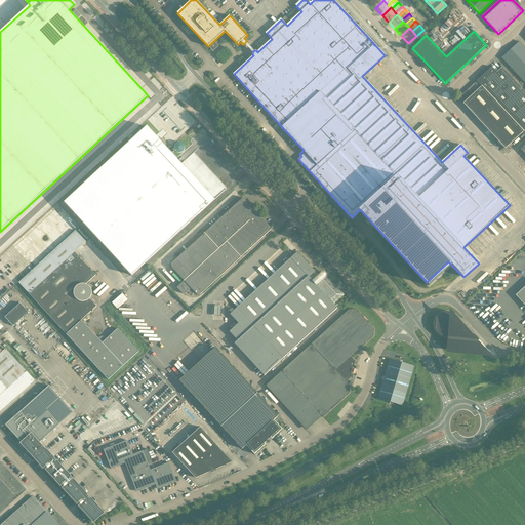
[(524,47),(519,42),(501,58),(524,83),(524,47)]
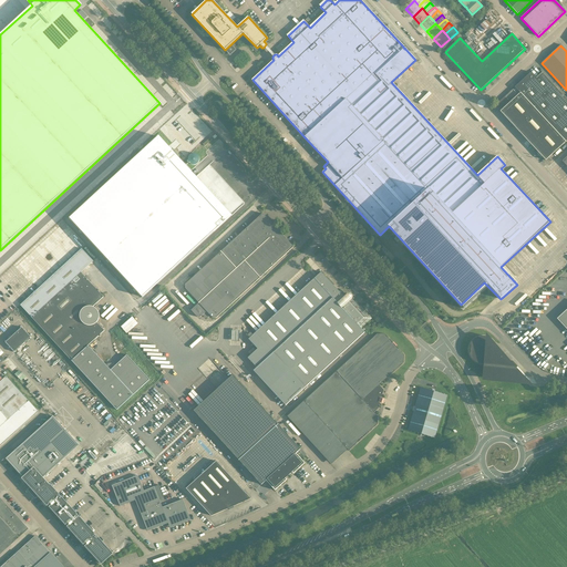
[(532,73),(495,106),(546,161),(566,140),(566,99),(543,73),(536,79),(532,73)]
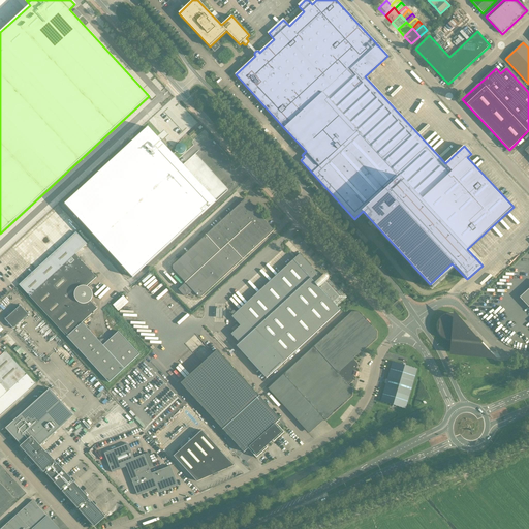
[(148,128),(65,204),(133,278),(216,201),(148,128)]
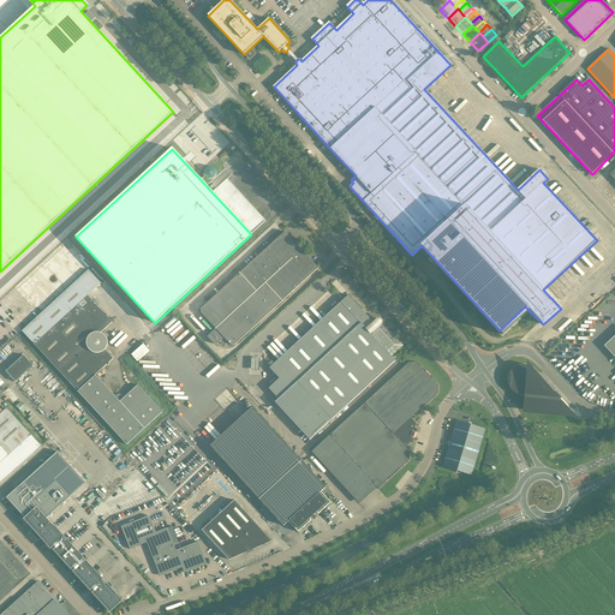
[(284,233),(201,309),(201,314),(215,329),(207,336),(214,344),(216,344),(219,342),(221,345),(226,345),(228,342),(231,345),(234,345),(317,269),(317,268),(304,254),(305,251),(305,250),(302,246),(300,246),(298,248),(285,233),(284,233)]
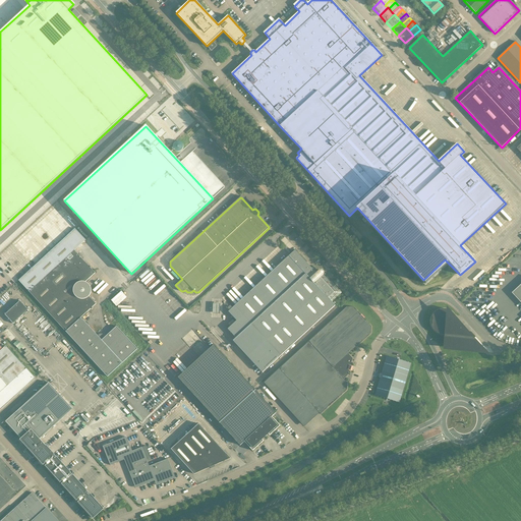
[(75,229),(19,280),(66,331),(107,377),(137,349),(117,327),(107,336),(105,335),(104,334),(102,334),(101,334),(99,334),(98,335),(98,336),(80,317),(96,303),(89,296),(90,295),(91,293),(91,291),(92,290),(91,288),(91,286),(90,285),(89,284),(87,283),(85,282),(95,273),(96,273),(74,249),(85,239),(75,229)]
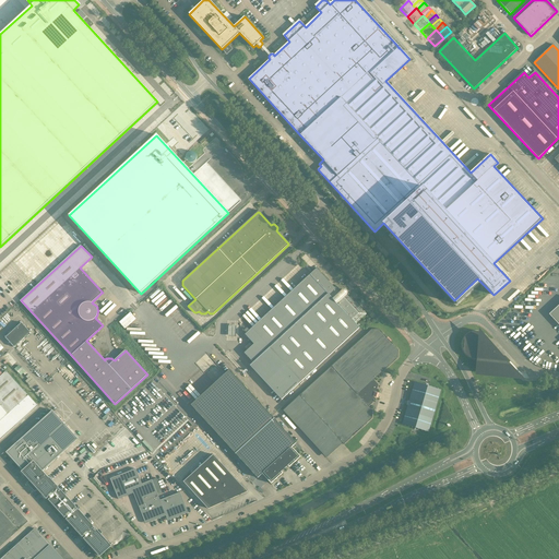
[(254,344),(245,353),(253,363),(250,366),(282,400),(301,381),(359,328),(355,323),(364,314),(342,290),(339,293),(317,269),(252,329),(246,334),(254,344)]
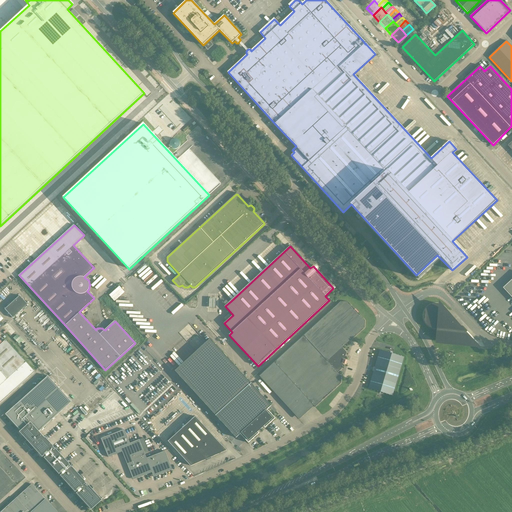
[(511,279),(503,288),(511,297),(511,279)]
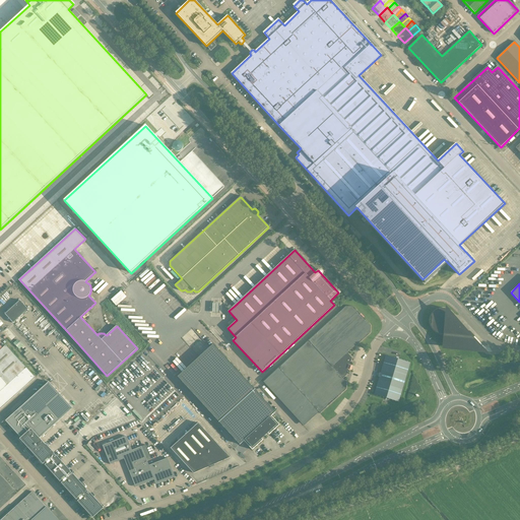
[(19,301),(4,314),(12,323),(27,309),(19,301)]
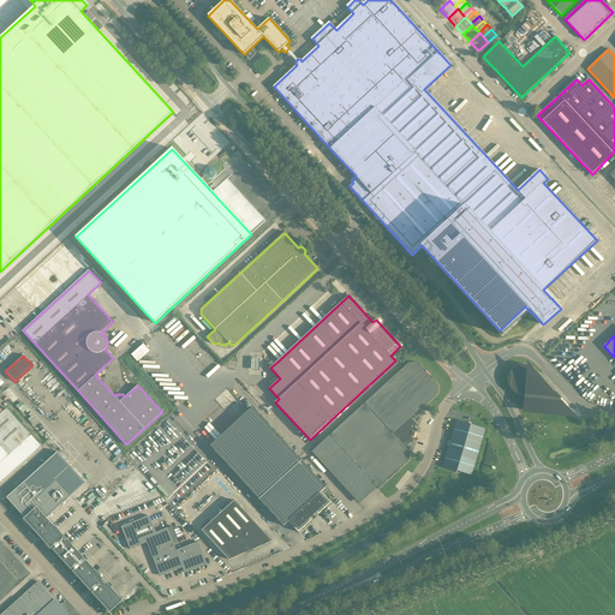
[(410,363),(311,452),(359,503),(377,488),(378,489),(410,460),(410,452),(406,448),(410,443),(417,424),(411,418),(437,394),(439,386),(418,363),(410,363)]
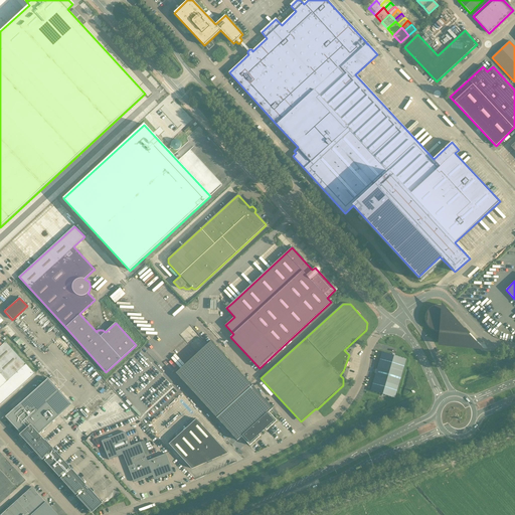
[(425,317),(425,319),(425,321),(426,322),(427,324),(428,326),(430,327),(432,329),(433,330),(435,330),(437,331),(439,331),(443,330),(442,343),(476,346),(467,336),(470,333),(466,328),(462,332),(451,319),(449,314),(451,314),(450,312),(449,310),(446,308),(445,307),(443,306),(441,306),(440,305),(437,306),(435,306),(433,307),(432,308),(431,308),(430,309),(427,311),(427,312),(426,315),(425,317)]
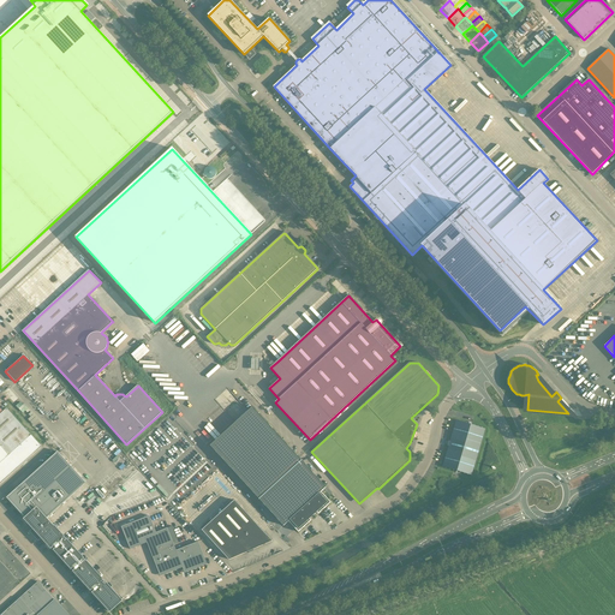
[(6,407),(0,412),(0,483),(41,447),(6,407)]
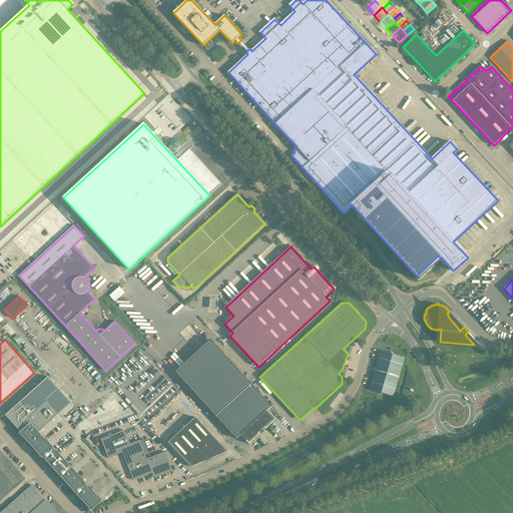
[(210,340),(175,372),(236,439),(240,435),(248,444),(260,434),(259,433),(265,428),(266,429),(277,419),(268,410),(272,407),(210,340)]
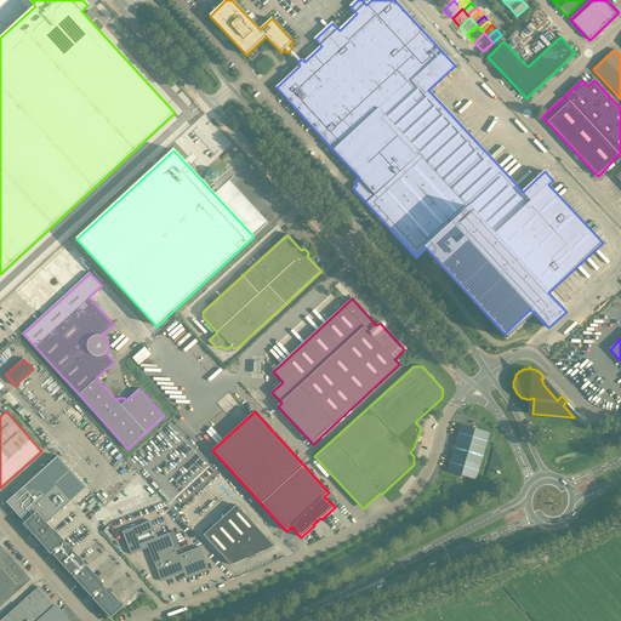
[(224,411),(216,419),(228,431),(235,423),(224,411)]
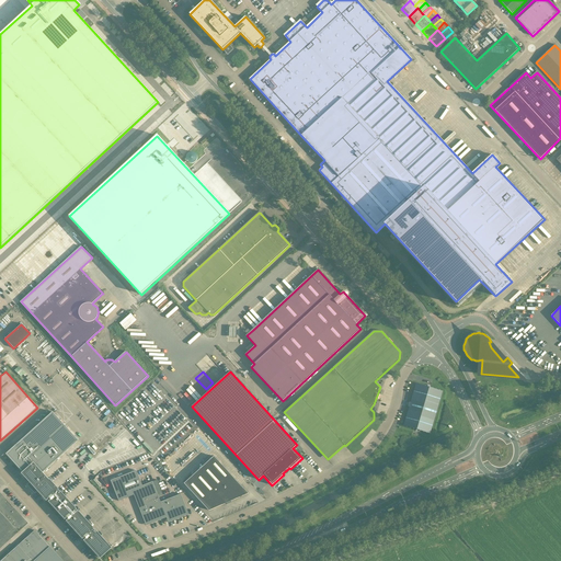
[(416,384),(403,425),(431,434),(443,391),(416,384)]
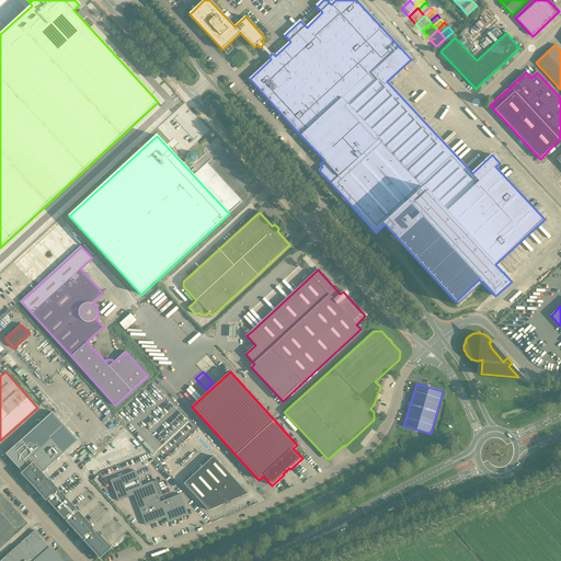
[(52,412),(6,454),(22,472),(20,474),(23,478),(25,476),(31,482),(29,484),(32,488),(35,491),(37,490),(43,496),(42,497),(44,501),(47,497),(49,501),(48,502),(64,518),(66,517),(68,519),(66,522),(81,538),(83,537),(86,539),(83,540),(99,558),(113,546),(112,545),(112,546),(110,544),(107,546),(47,480),(44,477),(41,473),(78,441),(52,412)]
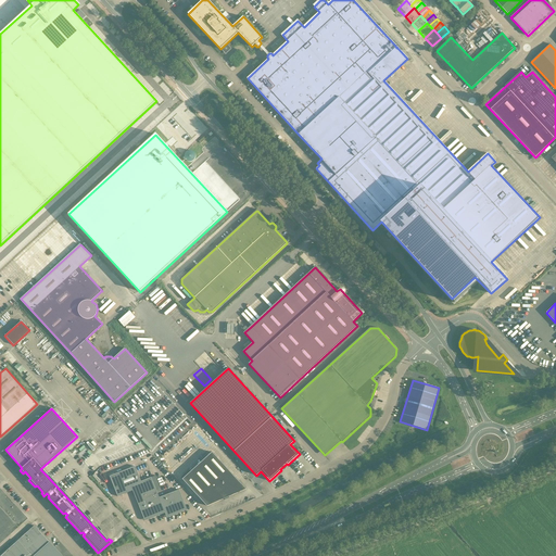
[(136,466),(110,477),(118,496),(133,491),(144,521),(165,513),(167,518),(188,510),(179,490),(160,497),(151,478),(141,481),(136,466)]
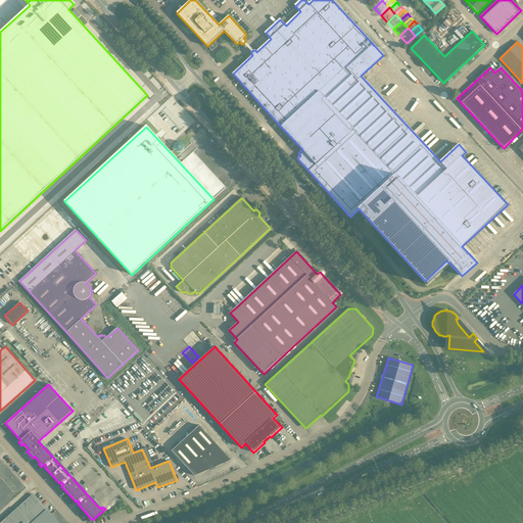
[(186,438),(172,450),(195,476),(210,469),(211,470),(216,469),(216,467),(231,460),(218,445),(204,458),(186,438)]
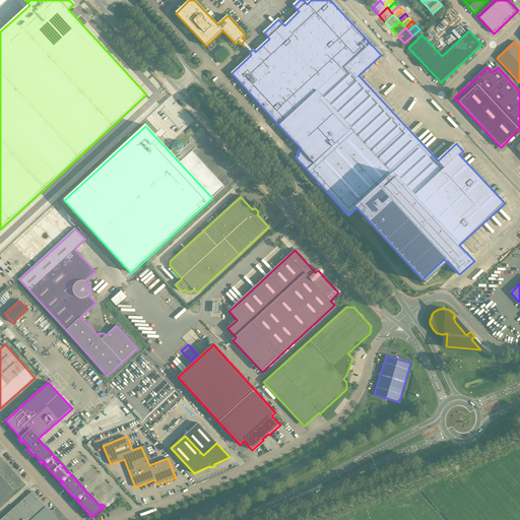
[(0,458),(0,457),(0,507),(25,484),(0,458)]
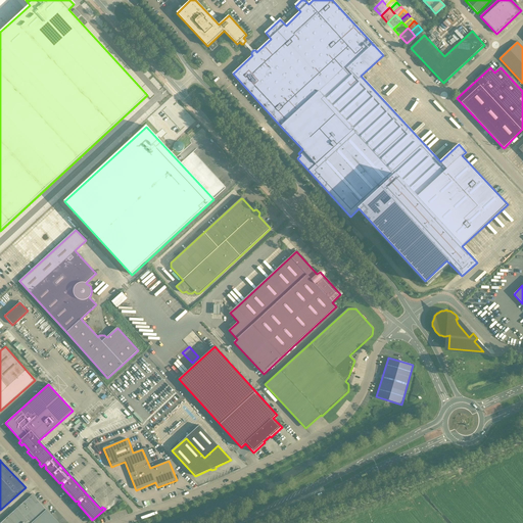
[(32,494),(0,522),(56,522),(57,522),(32,494)]
